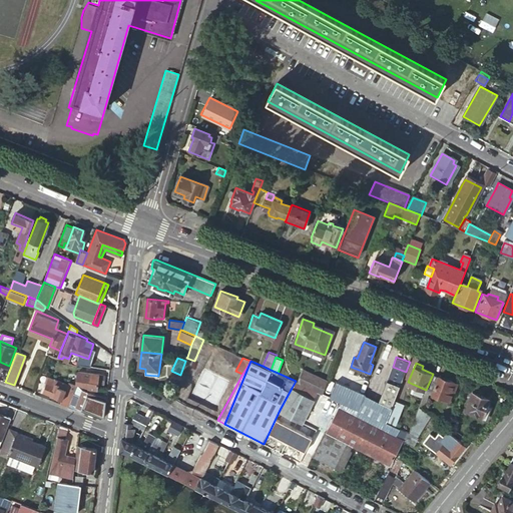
[(391,464),(408,432),(396,426),(387,422),(392,409),(396,400),(406,372),(393,367),(380,401),(366,395),(360,410),(342,402),(327,431),(353,445),(391,464)]
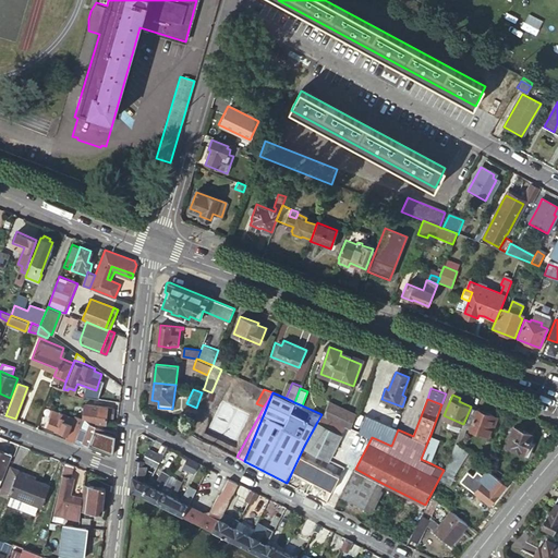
[(351,428),(358,413),(330,401),(324,415),(347,426),(351,428)]
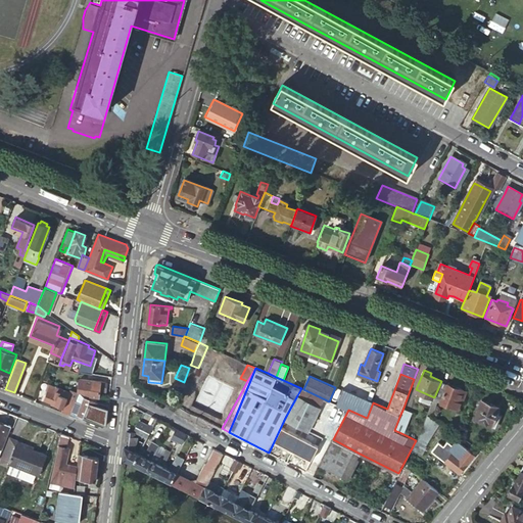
[(79,392),(99,395),(100,389),(105,389),(105,386),(104,386),(104,380),(80,377),(78,391),(79,392)]
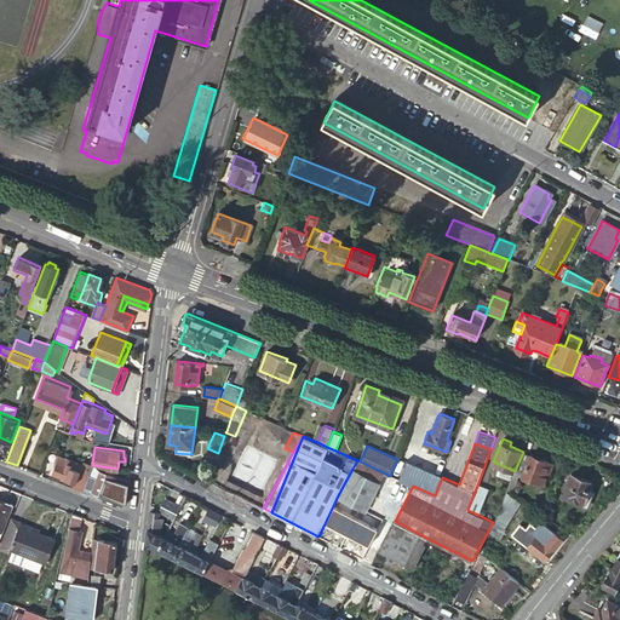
[(530,454),(523,452),(515,471),(514,472),(520,475),(539,482),(544,470),(547,471),(551,461),(532,453),(530,454)]
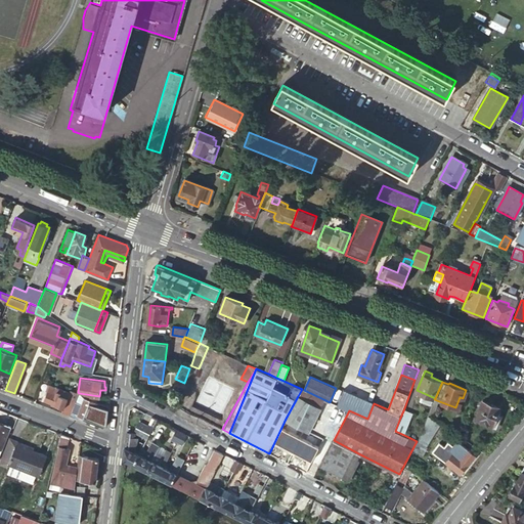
[(54,387),(50,385),(44,399),(63,407),(61,411),(70,415),(72,410),(76,399),(79,393),(78,392),(70,390),(67,398),(66,398),(68,392),(56,388),(57,387),(55,386),(54,387)]
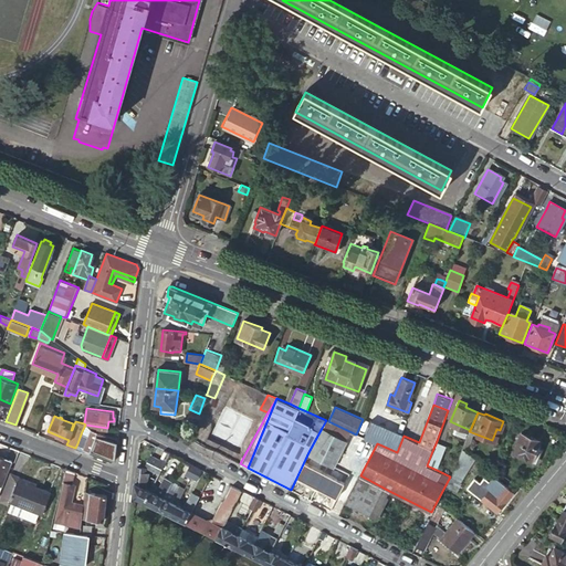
[(346,441),(352,432),(328,421),(326,420),(322,428),(346,441)]
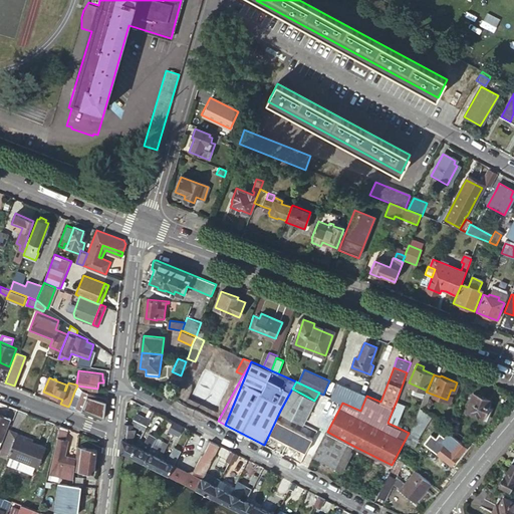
[(366,396),(366,395),(349,387),(342,403),(360,411),(366,396)]
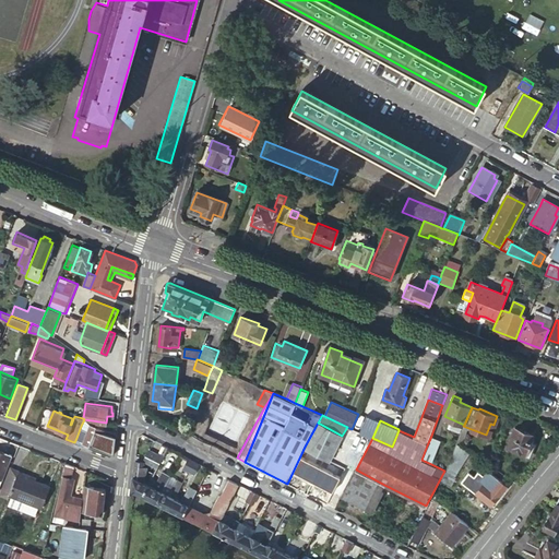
[(318,423),(305,447),(330,460),(342,436),(318,423)]
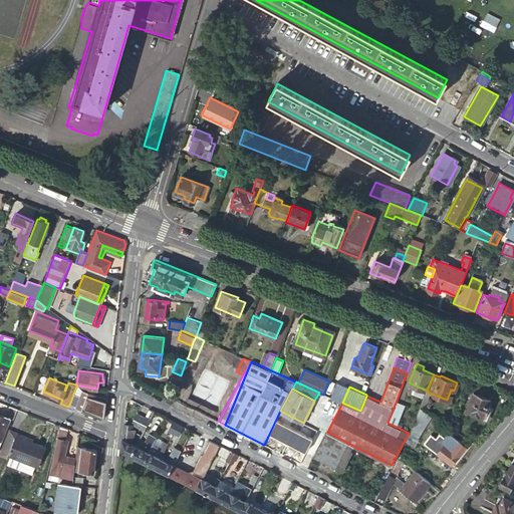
[(80,395),(74,392),(70,403),(76,406),(93,413),(100,397),(82,390),(80,395)]
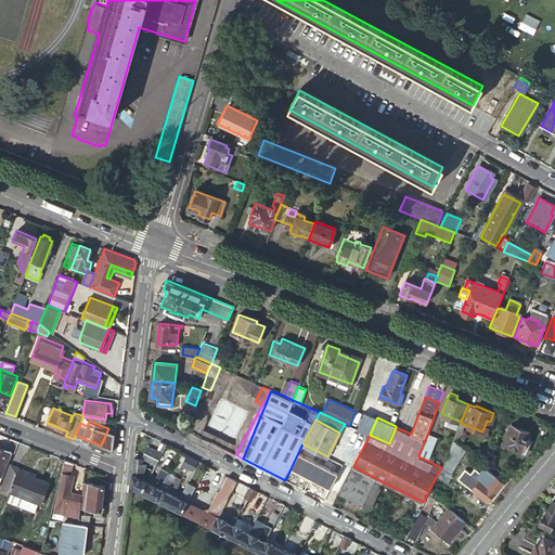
[(460,423),(453,440),(457,443),(465,425),(460,423)]
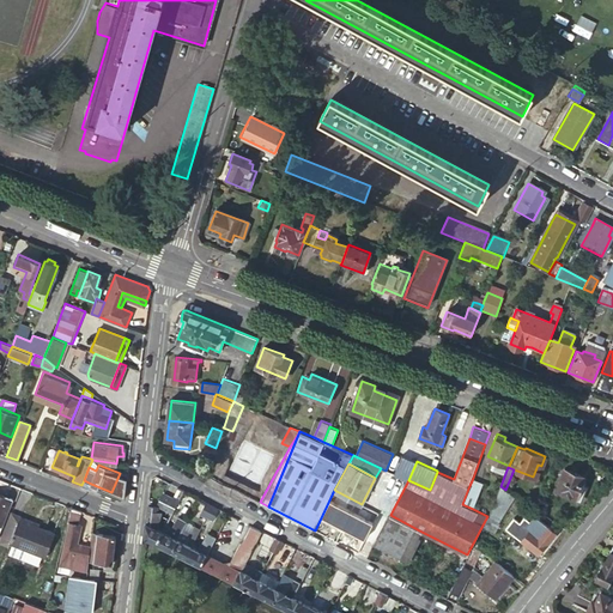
[(587,477),(565,468),(558,490),(569,495),(570,491),(584,496),(588,485),(584,483),(587,477)]
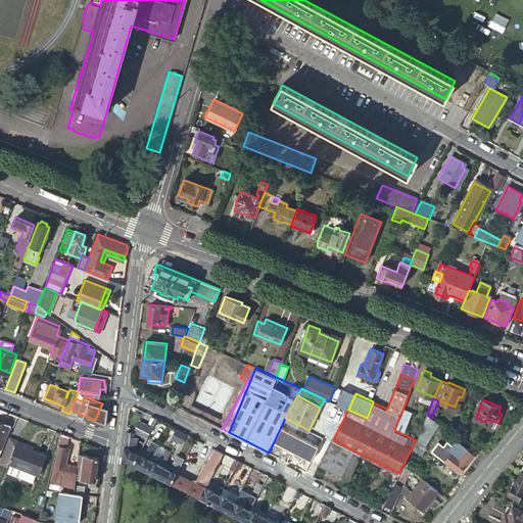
[(412,412),(403,408),(399,417),(409,421),(412,412)]
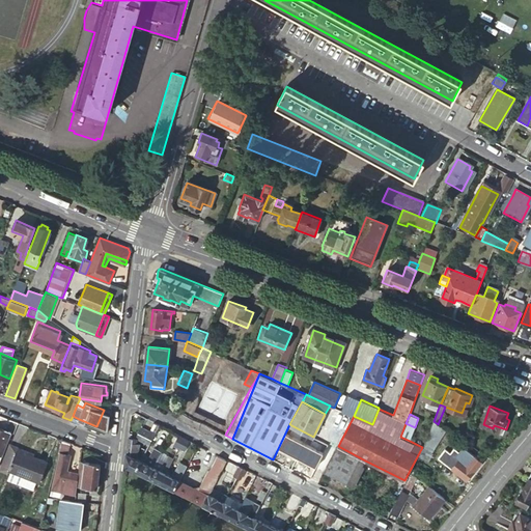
[(424,448),(419,456),(432,462),(436,453),(435,453),(444,427),(438,424),(434,421),(424,448)]
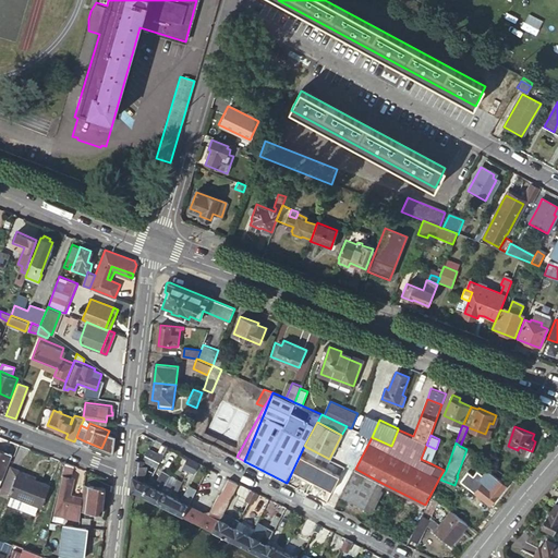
[(421,459),(431,463),(436,449),(426,445),(421,459)]
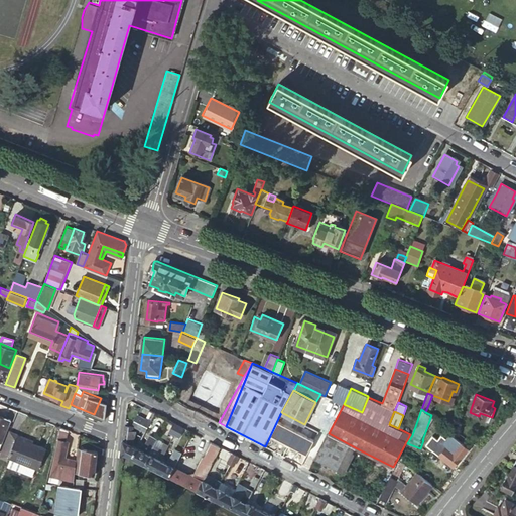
[(146,420),(147,417),(139,413),(133,425),(140,429),(144,420),(146,420)]
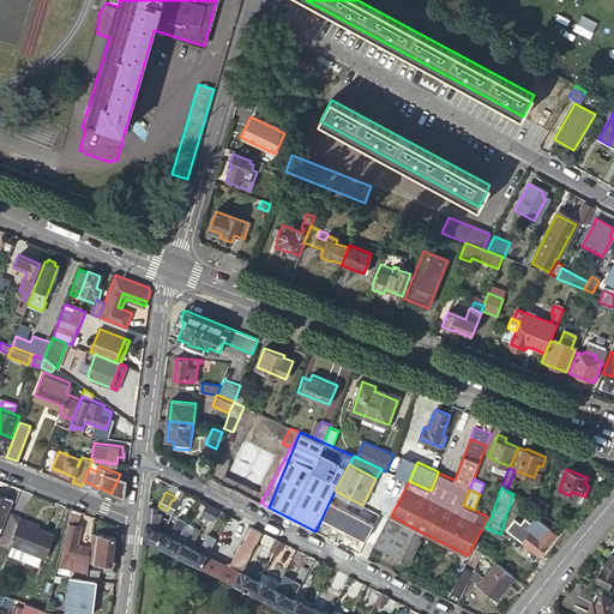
[(13,500),(0,495),(0,528),(2,529),(13,500)]
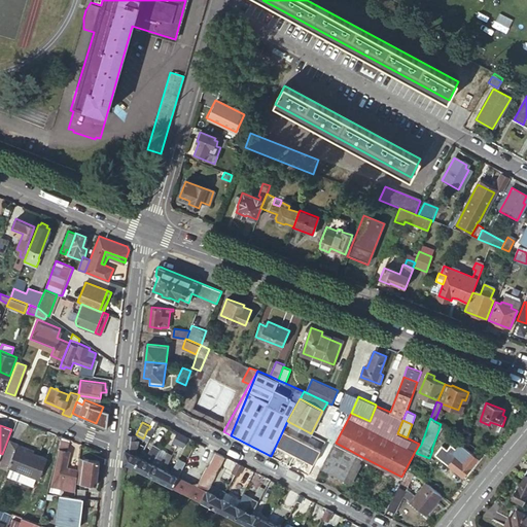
[(147,441),(154,429),(150,426),(149,429),(147,429),(143,438),(147,441)]
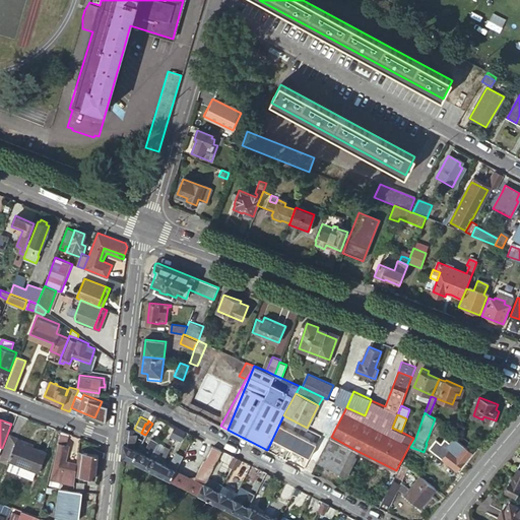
[(180,429),(176,426),(171,435),(175,437),(180,429)]
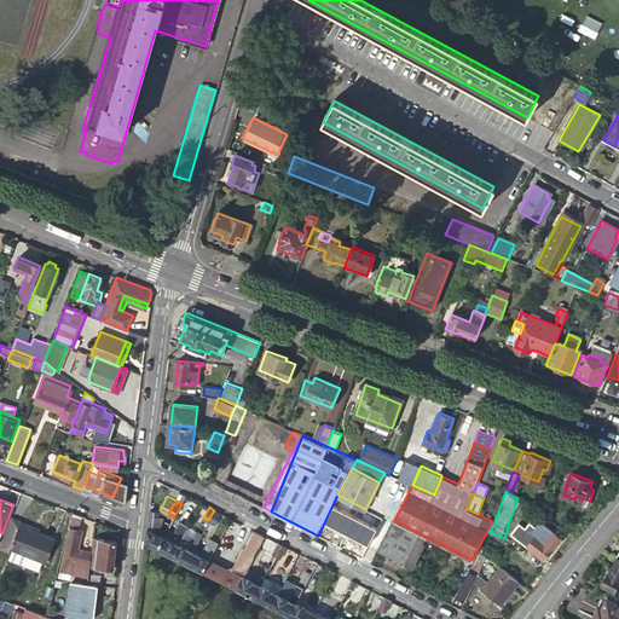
[(158,512),(150,510),(146,543),(158,549),(165,536),(156,531),(158,512)]
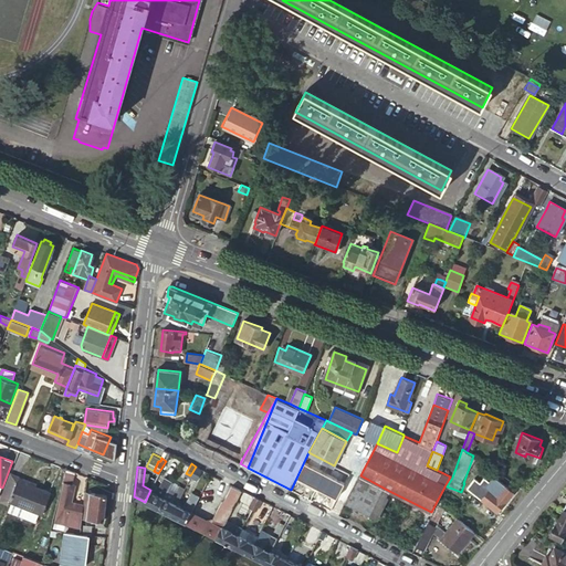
[(200,469),(196,467),(190,475),(196,479),(200,469)]
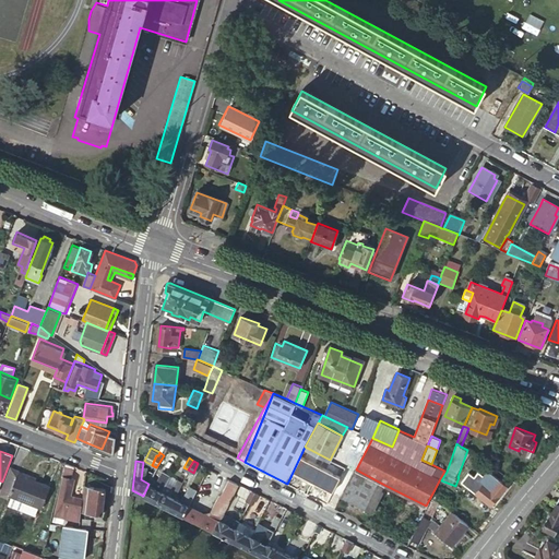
[(337,475),(334,473),(325,487),(341,496),(356,466),(344,461),(337,475)]
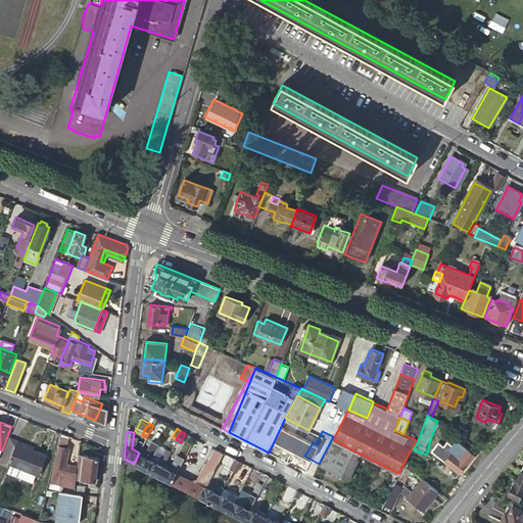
[(68,436),(60,433),(57,445),(60,446),(51,483),(73,487),(75,477),(77,466),(65,464),(68,447),(66,446),(68,436)]
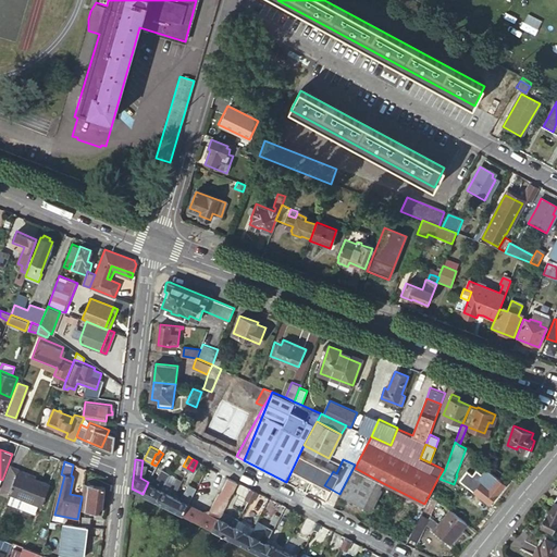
[(0,493),(8,496),(10,493),(19,471),(35,478),(37,474),(11,465),(0,493)]
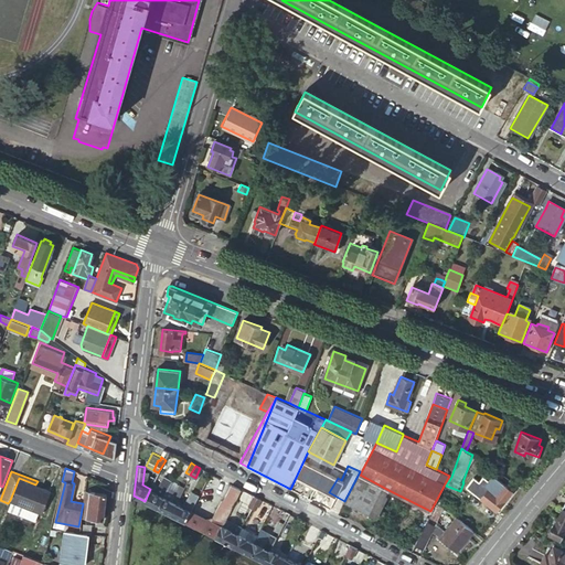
[(388,490),(360,475),(345,501),(377,516),(388,490)]
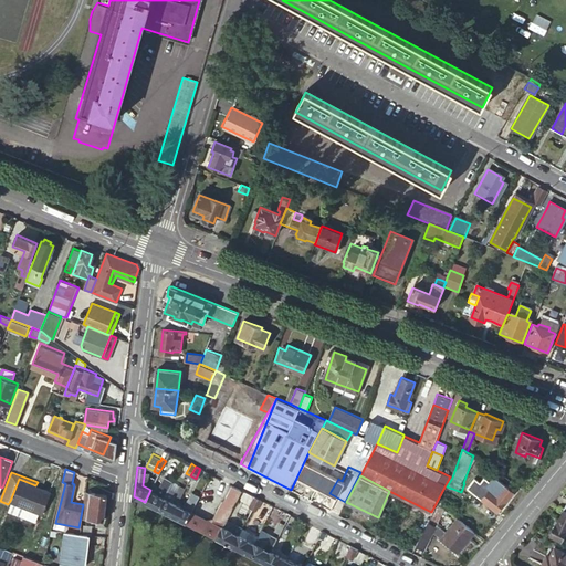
[(515,491),(495,475),(488,485),(490,489),(482,498),(499,511),(515,491)]
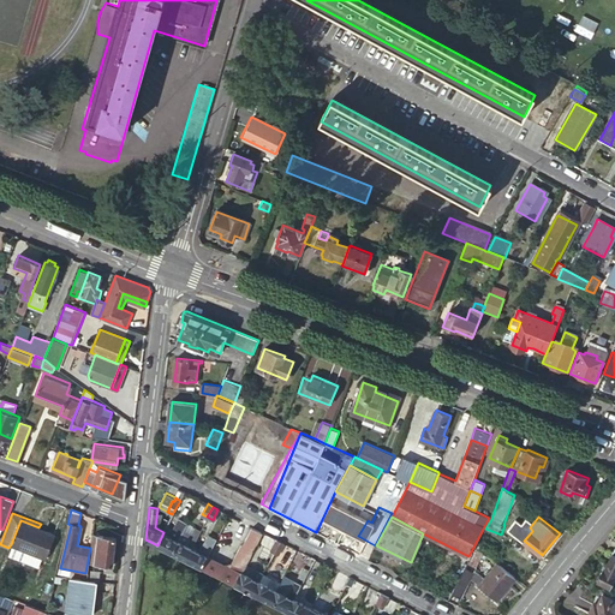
[(39,527),(21,520),(11,544),(47,559),(57,535),(39,527)]
